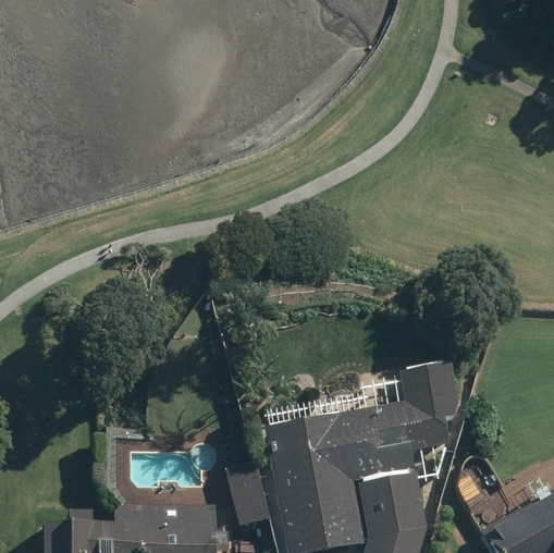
[(265,425),(285,552),(297,552),(364,542),(353,476),(414,466),(411,451),(448,444),(444,418),(459,416),(451,363),(399,371),(405,403),(265,425)]
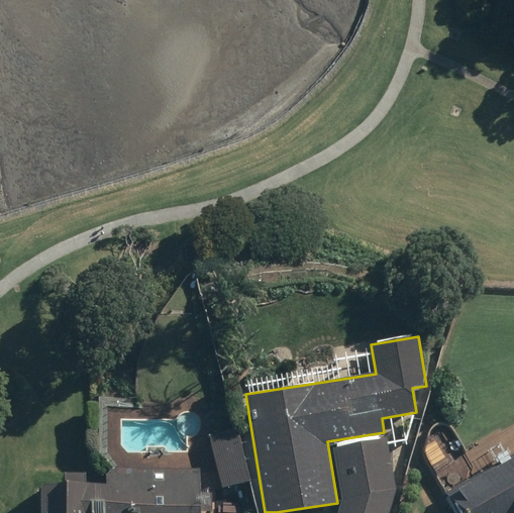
[(210,435),(222,486),(250,480),(239,428),(210,435)]
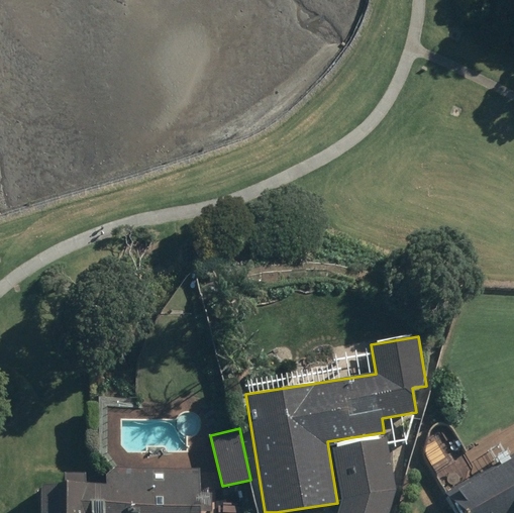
[(333,446),(341,496),(336,512),(389,512),(396,489),(387,438),(333,446)]
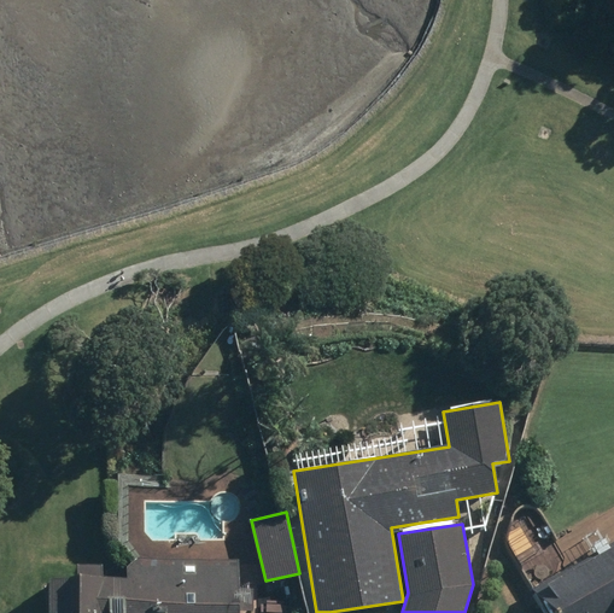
[(613,541),(532,589),(545,612),(613,612),(613,541)]
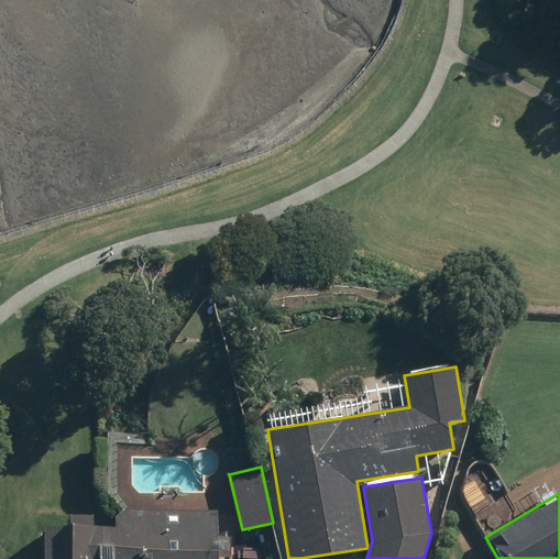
[(218,558),(219,508),(124,507),(112,519),(112,532),(91,532),(91,519),(66,518),(66,532),(42,530),(41,558),(218,558)]
